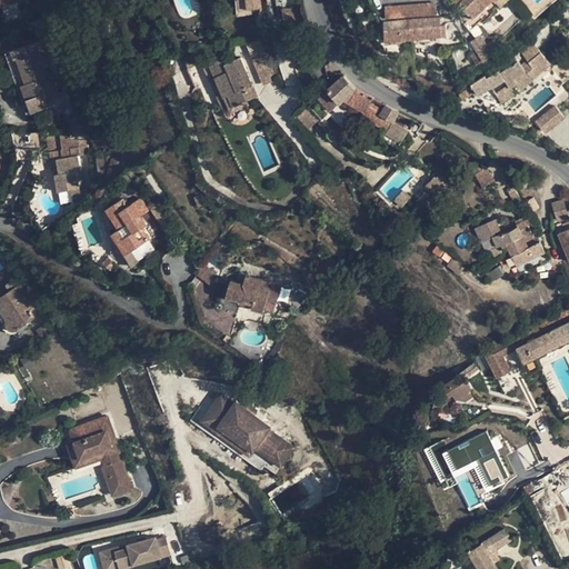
[(247,0),(238,0),(240,10),(248,9),(247,0)]
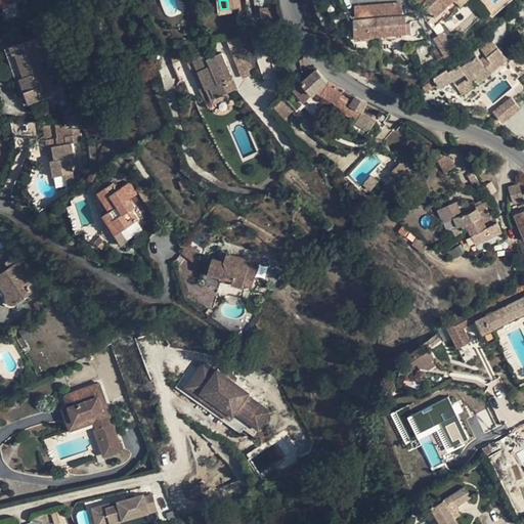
[(227,0),(228,8),(230,8),(241,7),(239,0),(227,0)]
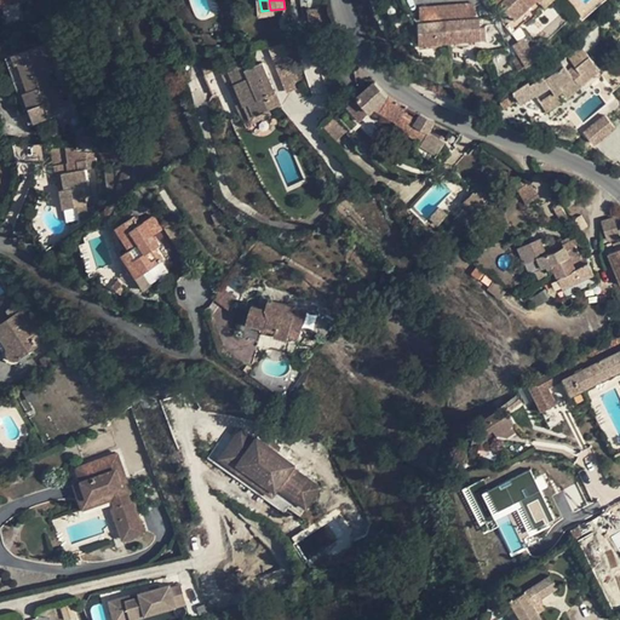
[(504,0),(500,4),(515,19),(535,0),(538,0),(540,1),(540,0),(504,0)]
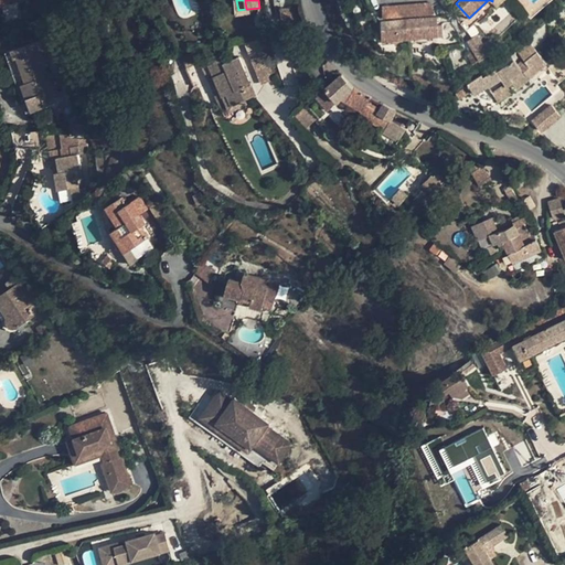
[(433,2),(383,6),(384,17),(433,13),(433,2)]
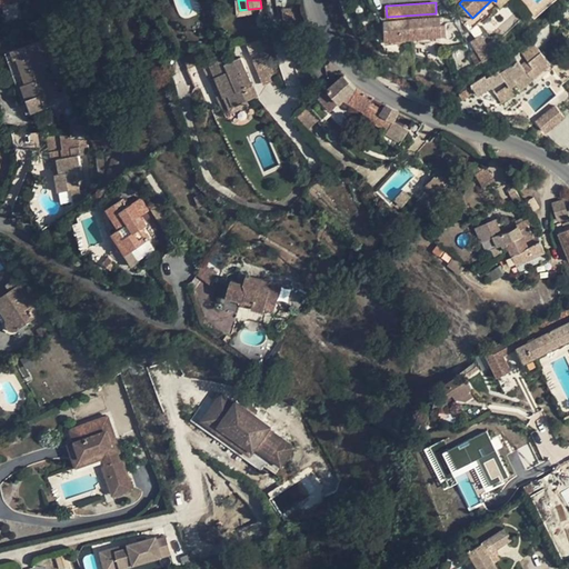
[(298,9),(282,9),(282,27),(301,23),(298,9)]
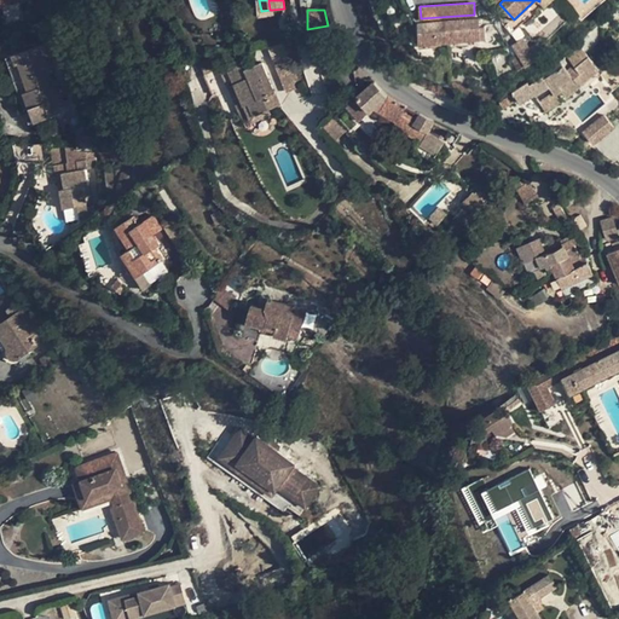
[(479,18),(418,23),(420,44),(445,42),(450,42),(455,42),(480,40),(486,40),(485,27),(479,28),(479,18)]
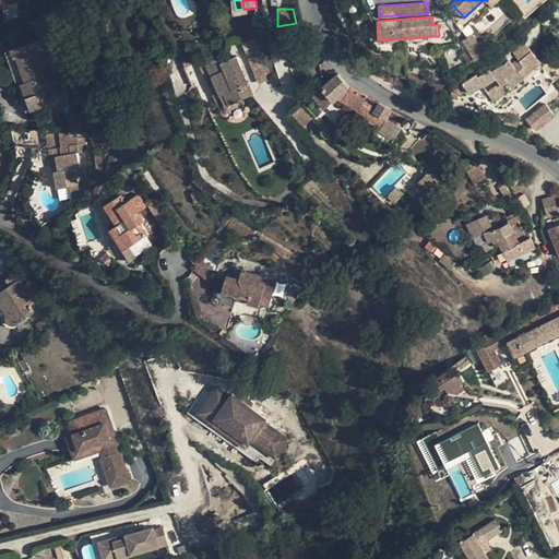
[(473,35),(463,40),(471,51),(474,58),(475,59),(492,47),(487,38),(478,44),(473,35)]
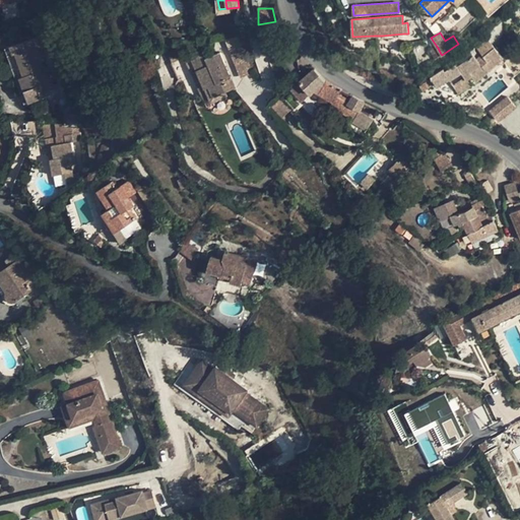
[(40,36),(5,48),(8,57),(12,69),(20,66),(23,76),(16,78),(24,104),(60,91),(57,83),(54,85),(48,68),(46,69),(38,45),(43,43),(40,36)]
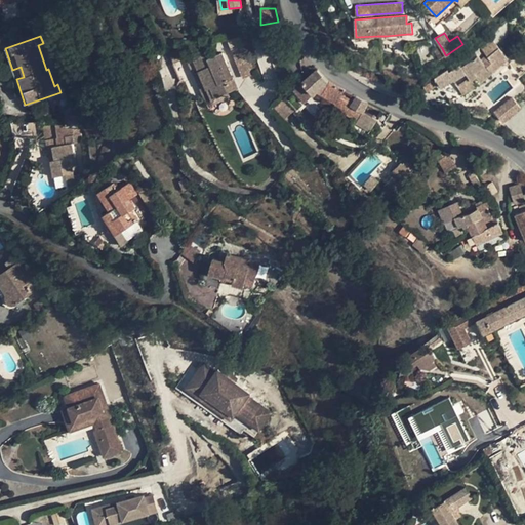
[(238,36),(228,40),(244,79),(254,74),(238,36)]
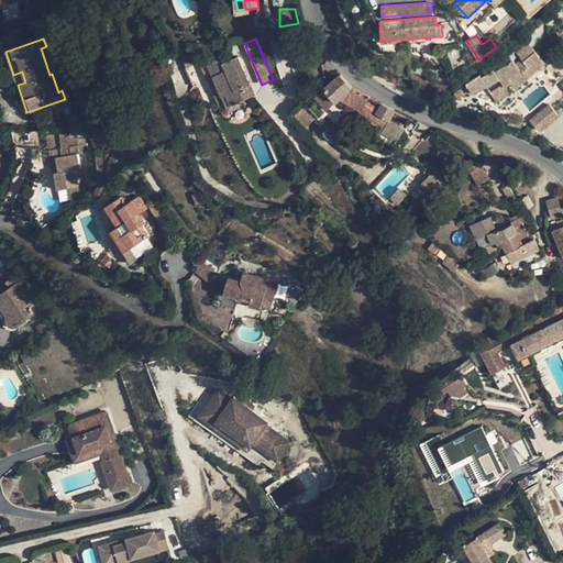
[(544,63),(529,44),(517,54),(523,62),(517,66),(508,56),(492,68),(493,70),(486,75),(485,72),(465,84),(466,85),(454,94),(457,99),(471,90),(473,95),(487,86),(487,87),(499,79),(503,84),(505,87),(510,83),(511,81),(509,78),(520,70),(527,78),(544,63)]
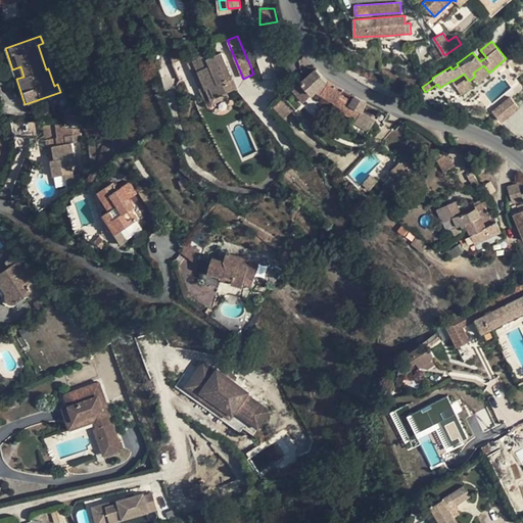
[(443,54),(440,48),(435,51),(439,57),(443,54)]
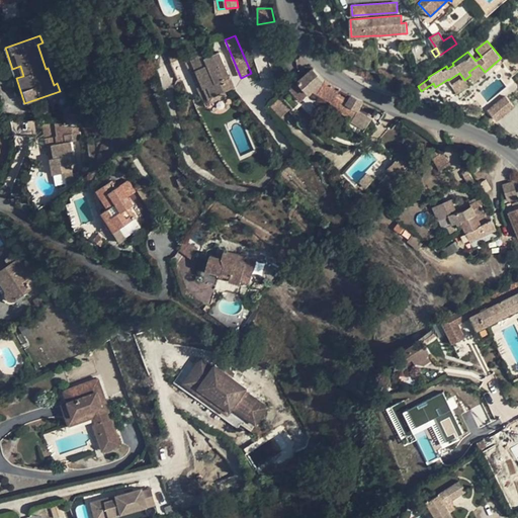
[(184,57),(171,63),(178,79),(191,74),(203,101),(212,97),(235,88),(231,78),(230,77),(225,79),(220,67),(225,65),(220,52),(204,59),(202,54),(191,58),(185,61),(184,57)]
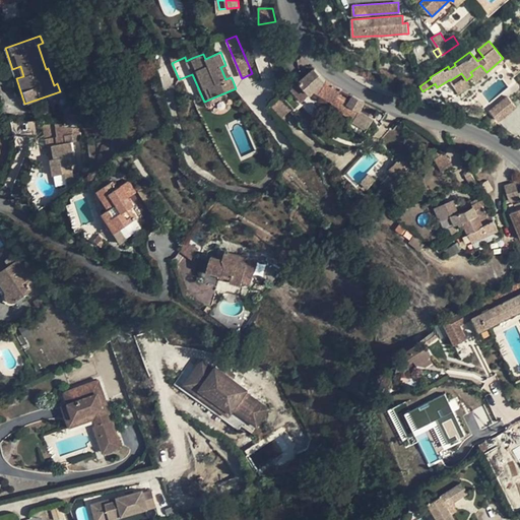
[(519,62),(513,56),(502,65),(515,77),(519,72),(519,62)]
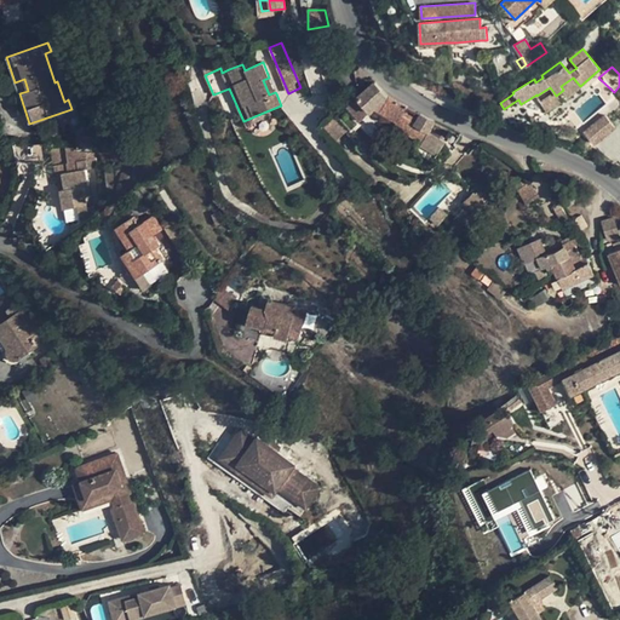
[(269,78),(263,80),(269,95),(275,92),(269,78)]
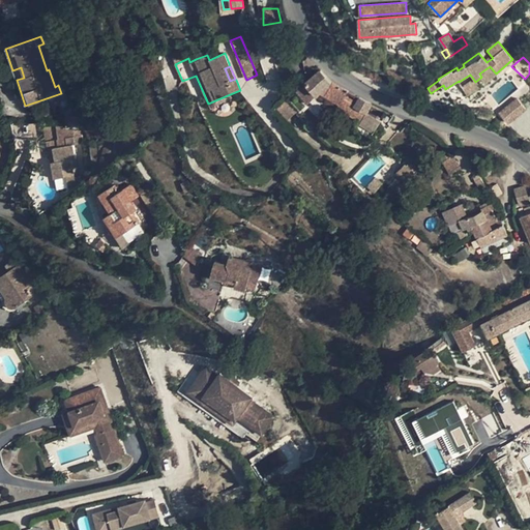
[(480,78),(484,83),(496,74),(490,66),(479,74),(481,77),(480,78)]
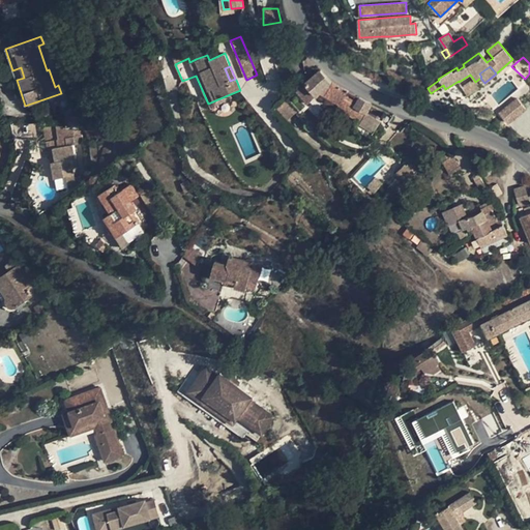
[(21,67),(12,70),(17,80),(24,78),(21,67)]
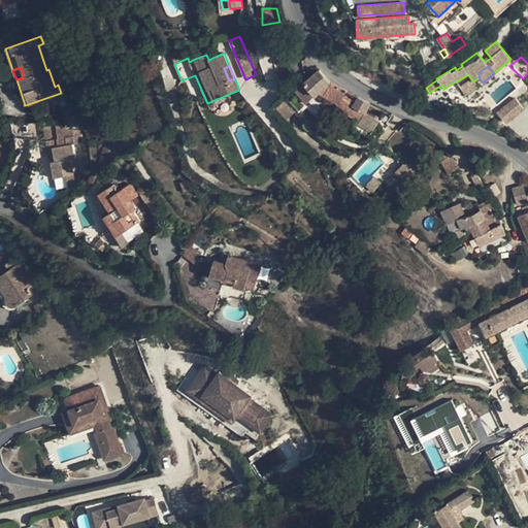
[(304,83),(296,90),(307,103),(315,96),(318,93),(319,92),(323,95),(322,96),(337,104),(335,108),(353,119),(356,120),(357,121),(357,122),(358,123),(358,124),(372,132),(380,122),(365,113),(370,104),(358,98),(354,105),(342,99),(347,92),(330,81),(320,70),(304,83)]
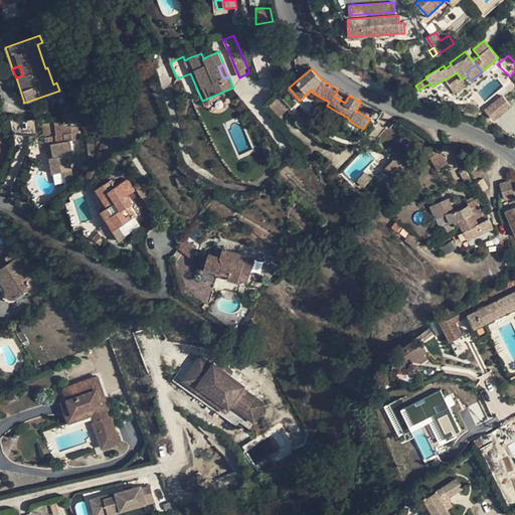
[(455,94),(467,84),(462,79),(460,76),(449,84),(455,94)]
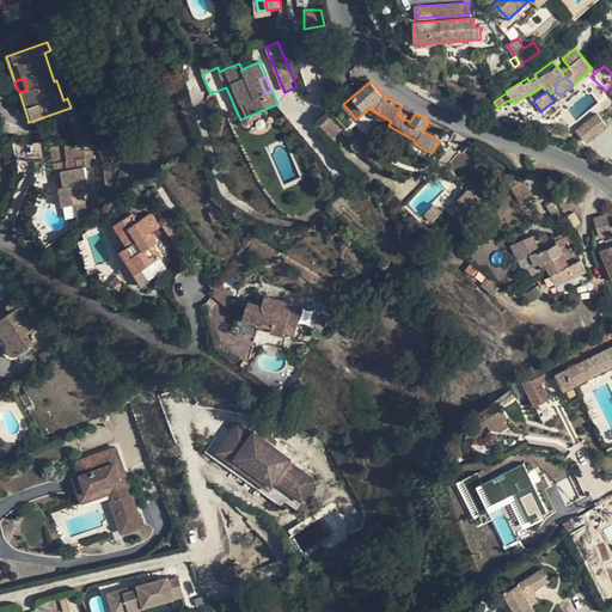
[(574,129),(585,145),(609,129),(598,114),(574,129)]
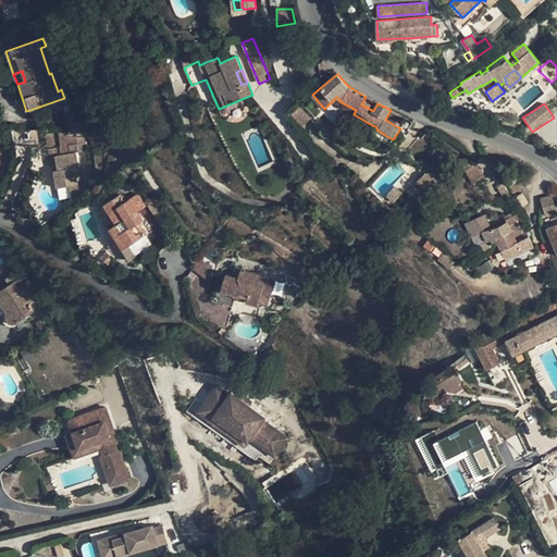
[(301,104),(292,114),(302,126),(313,116),(301,104)]
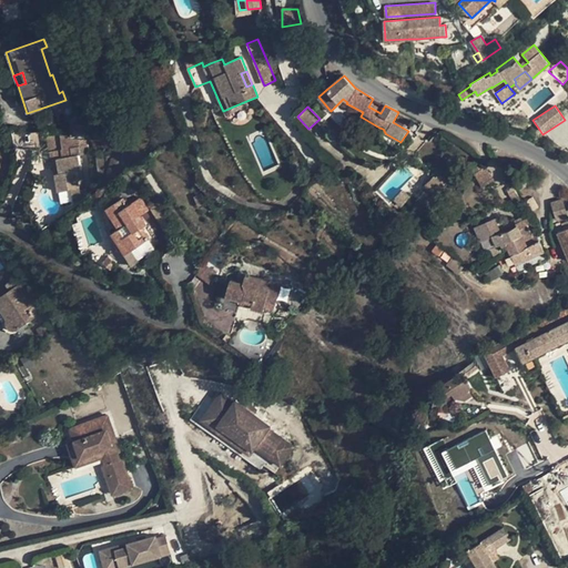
[(343,115),(327,129),(340,142),(354,129),(343,115)]
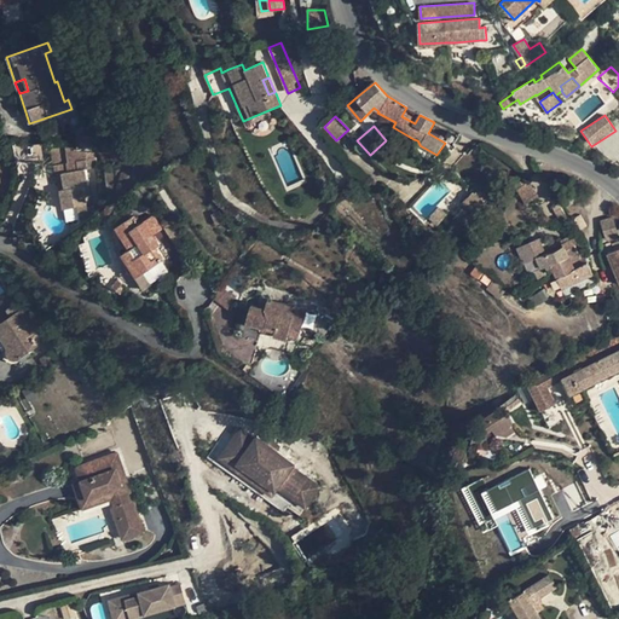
[(93,136),(85,136),(84,145),(94,146),(93,136)]
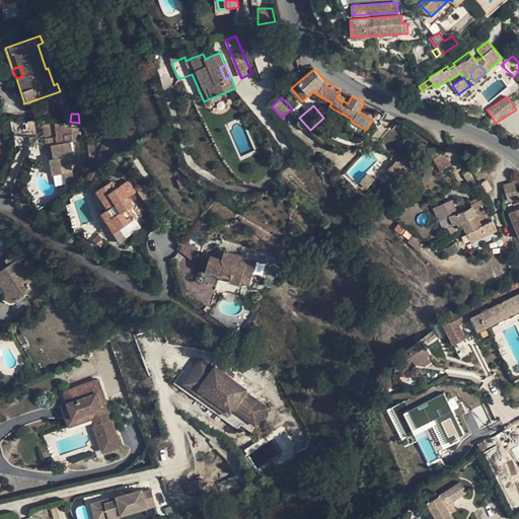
[(52,124),(42,124),(45,139),(58,137),(56,124),(52,124)]
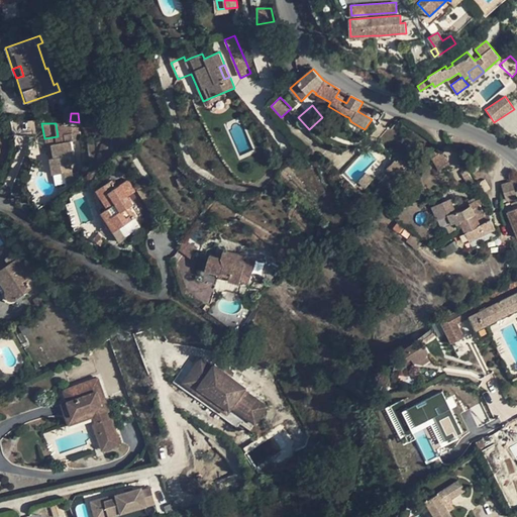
[(58,136),(44,138),(44,139),(45,139),(52,138),(54,153),(58,152),(58,158),(55,158),(50,159),(54,174),(62,173),(65,173),(66,180),(66,182),(67,181),(67,182),(67,183),(73,182),(74,182),(74,181),(72,171),(72,170),(76,169),(74,156),(71,141),(80,140),(78,128),(65,126),(64,124),(56,123),(58,136)]
